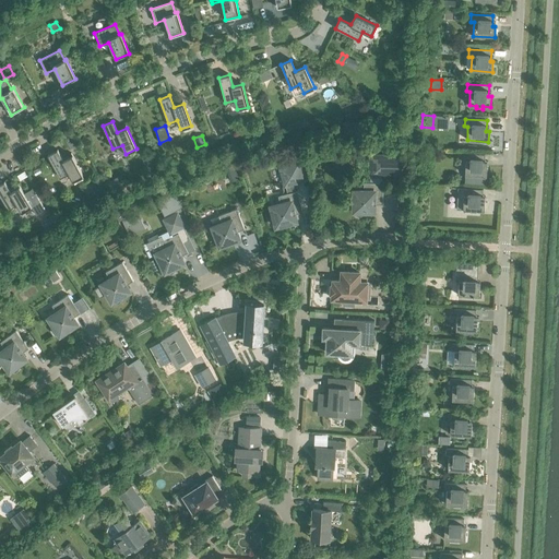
[(69,174),(73,181),(83,176),(72,155),(63,161),(57,150),(47,155),(60,178),(69,174)]
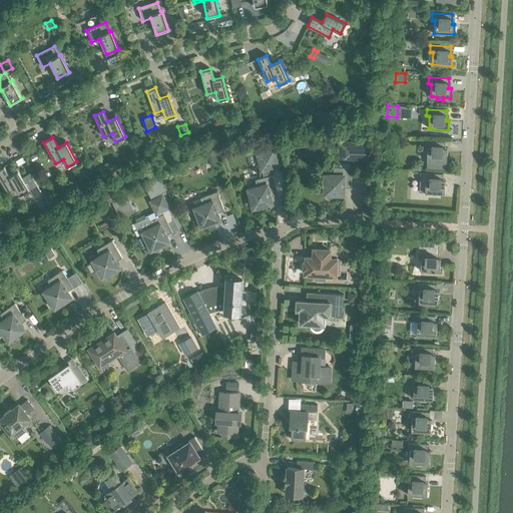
[(427,167),(444,168),(444,161),(446,161),(447,152),(444,152),(445,142),(425,141),(425,147),(428,147),(427,160),(428,160),(427,167)]
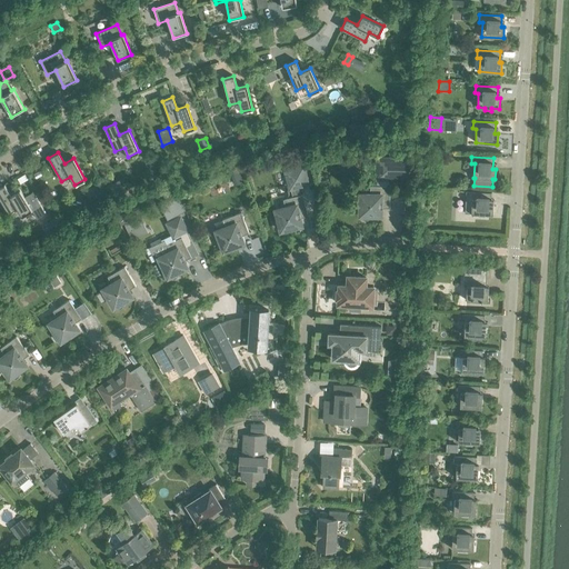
[(416,160),(378,160),(377,179),(416,180),(416,160)]
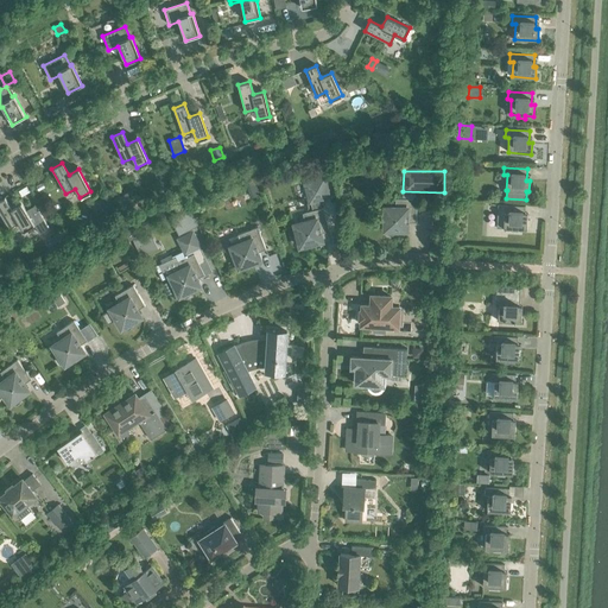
[(162,176),(160,179),(164,188),(172,184),(168,173),(162,176)]
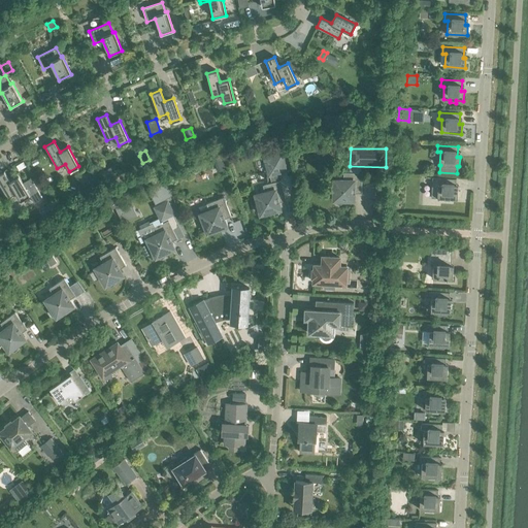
[(221,156),(212,159),(216,165),(223,162),(221,156)]
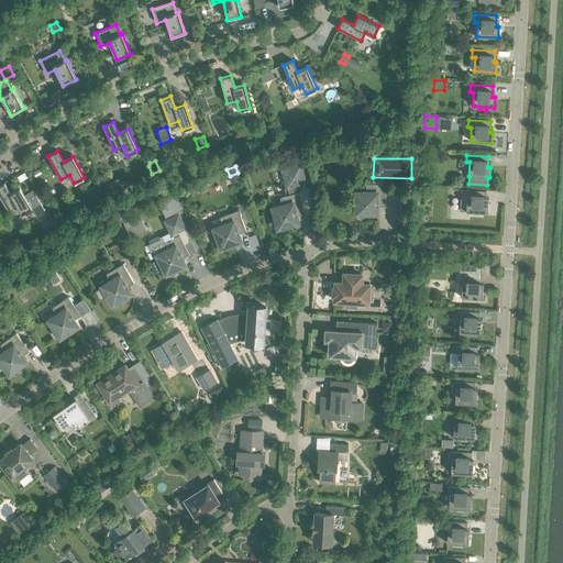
[(122,177),(108,184),(111,192),(127,186),(122,177)]
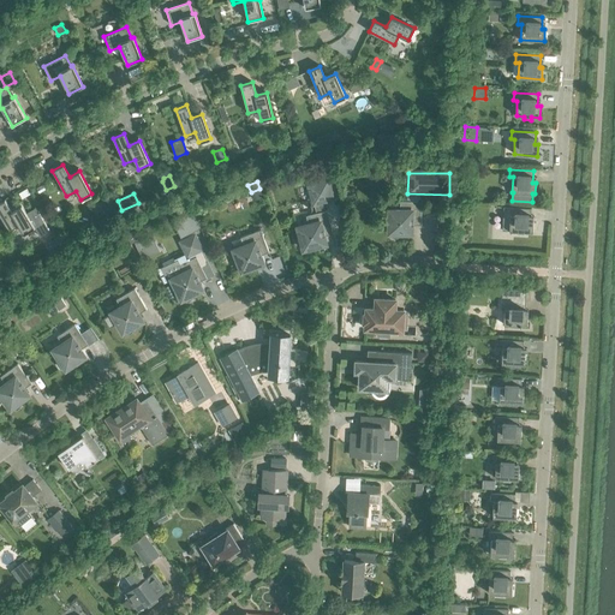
[(107,196),(101,199),(106,208),(109,216),(115,213),(107,196)]
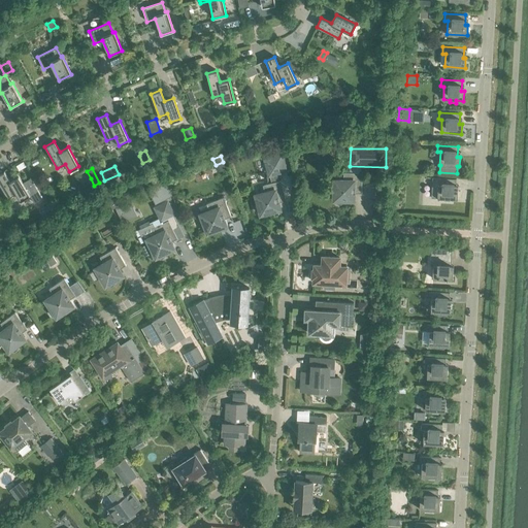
[(15,193),(21,201),(30,195),(19,176),(10,182),(4,171),(0,173),(0,185),(8,198),(15,193)]
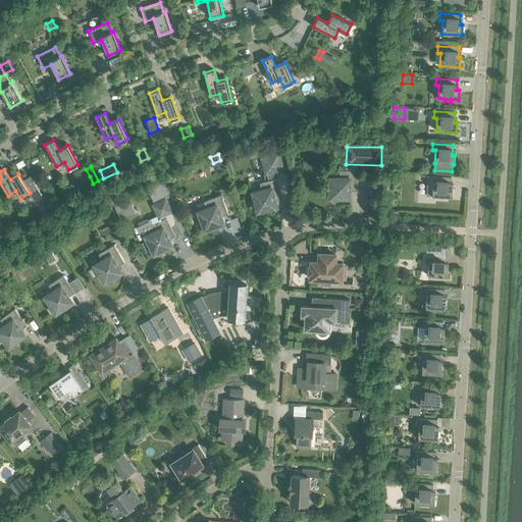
[(330,179),(330,197),(330,198),(330,199),(331,199),(331,200),(332,201),(333,201),(334,202),(335,202),(336,202),(337,201),(338,201),(340,200),(340,199),(341,198),(341,197),(343,197),(343,196),(349,196),(349,191),(358,191),(358,170),(340,170),(340,179),(330,179)]
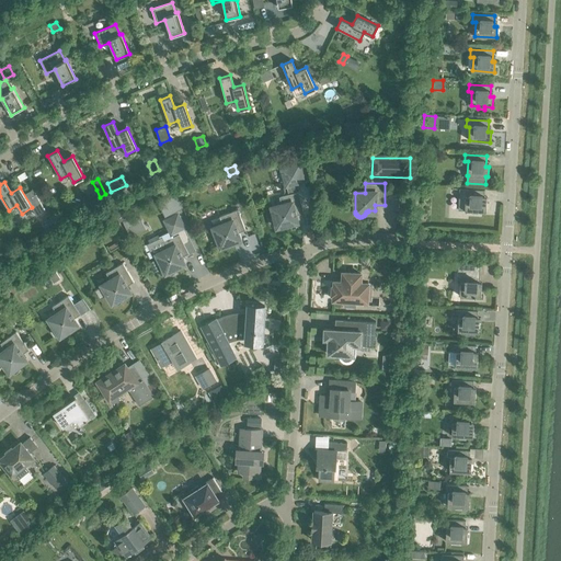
[(479,212),(487,212),(487,202),(484,202),(484,191),(459,189),(458,210),(472,212),(472,214),(479,214),(479,212)]
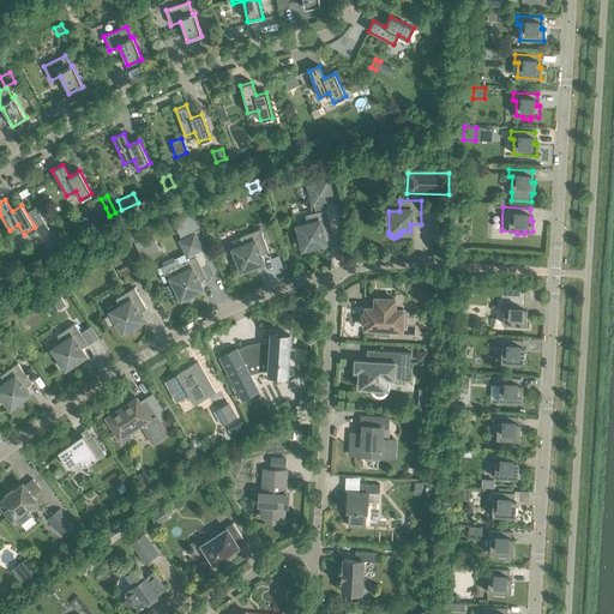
[(191,210),(172,220),(181,238),(200,228),(191,210)]
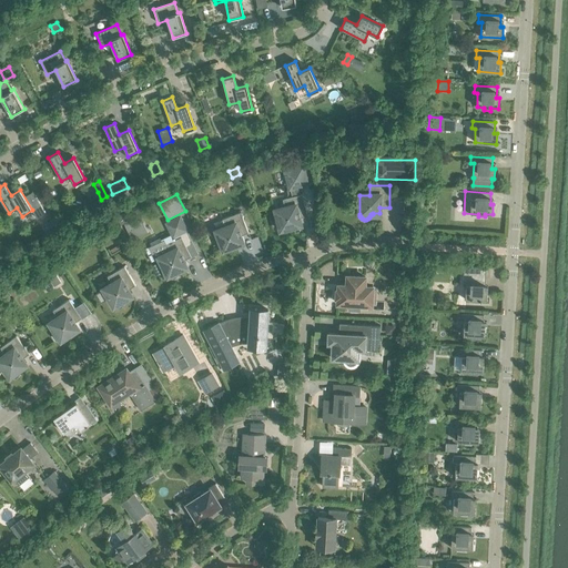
[(276,211),(279,220),(277,220),(276,220),(275,221),(275,222),(275,223),(274,223),(274,224),(274,225),(274,226),(275,226),(275,227),(276,229),(277,229),(279,230),(280,230),(281,230),(293,226),(293,225),(300,223),(298,217),(307,215),(302,194),(283,199),(285,208),(276,211)]
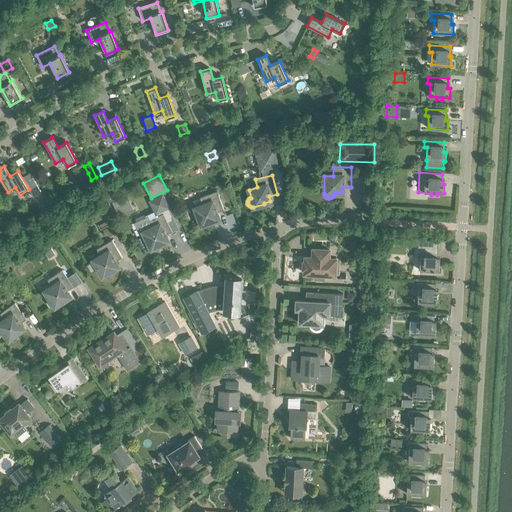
[(195,208),(198,216),(197,217),(196,218),(196,219),(195,219),(195,220),(195,221),(195,222),(196,223),(196,224),(197,224),(198,225),(199,225),(200,225),(201,225),(212,221),(212,220),(218,217),(216,213),(224,210),(217,191),(200,197),(203,205),(195,208)]
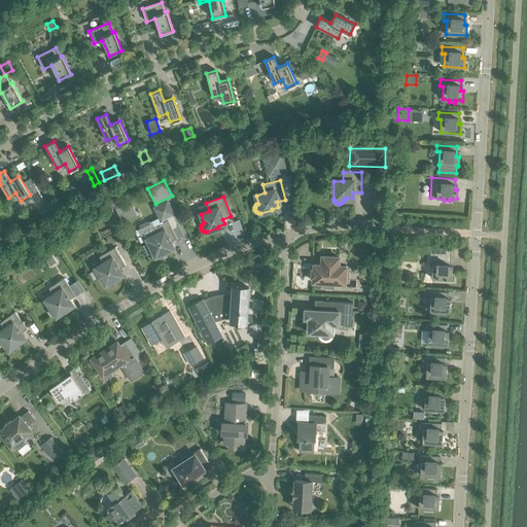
[(130,201),(115,208),(123,223),(137,216),(130,201)]
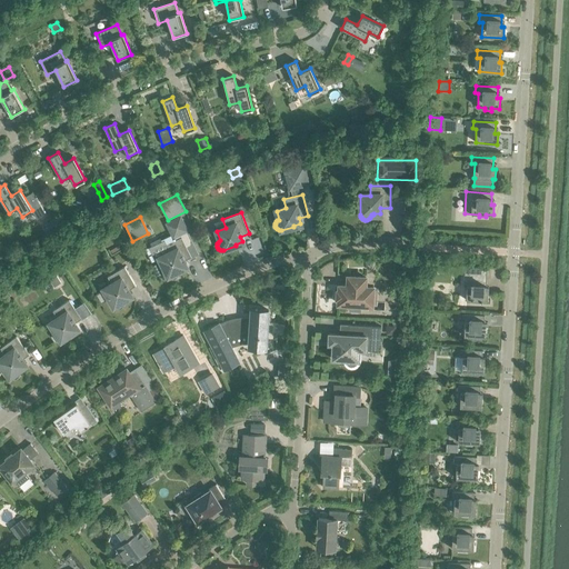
[(168,225),(173,236),(186,230),(180,218),(168,225)]
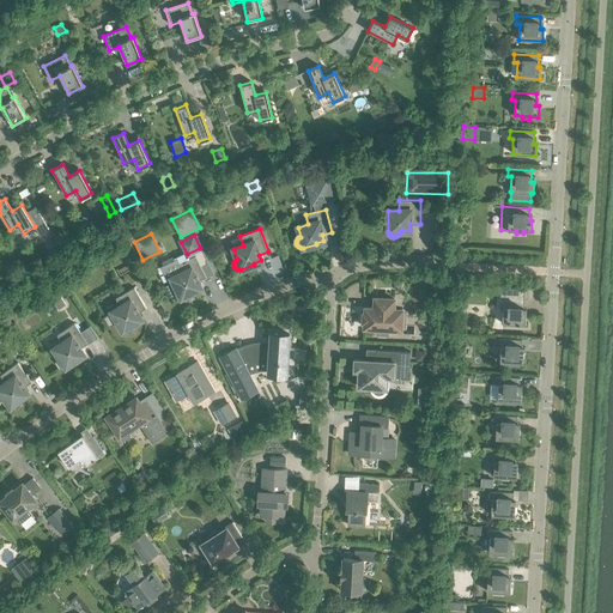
[(46,243),(52,253),(62,247),(56,237),(46,243)]
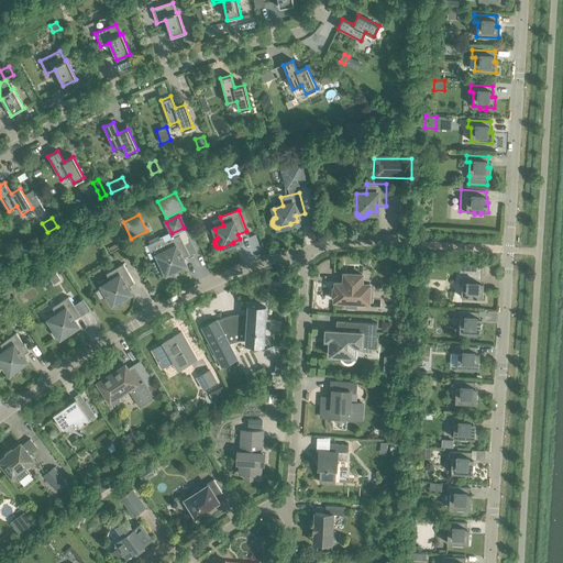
[(157,255),(166,273),(167,274),(168,275),(169,276),(170,276),(172,276),(173,276),(174,275),(175,275),(175,274),(176,273),(176,272),(176,271),(176,269),(176,268),(178,267),(177,266),(184,263),(181,258),(189,254),(185,245),(179,234),(162,243),(166,252),(157,255)]
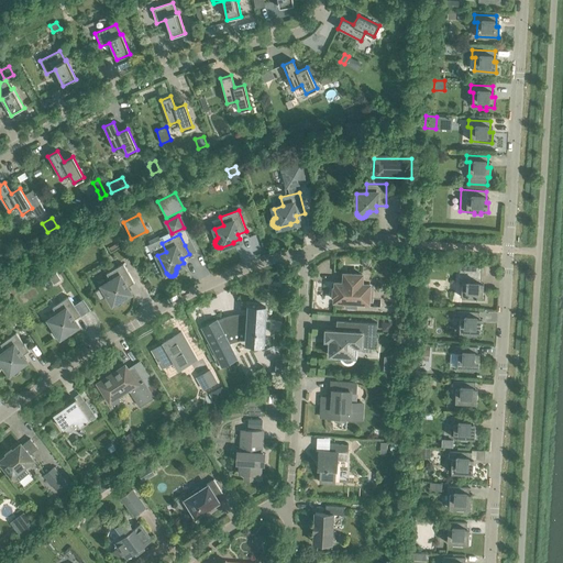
[(190,242),(185,245),(189,254),(195,252),(190,242)]
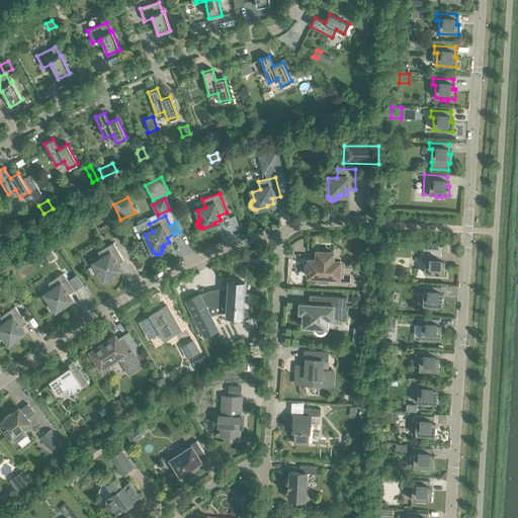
[(99,272),(104,279),(104,280),(105,281),(106,281),(107,281),(108,281),(109,281),(110,280),(111,280),(111,279),(112,278),(112,277),(112,276),(112,275),(112,274),(111,274),(113,273),(113,272),(118,269),(116,265),(123,260),(113,243),(97,252),(102,259),(87,268),(92,276),(99,272)]
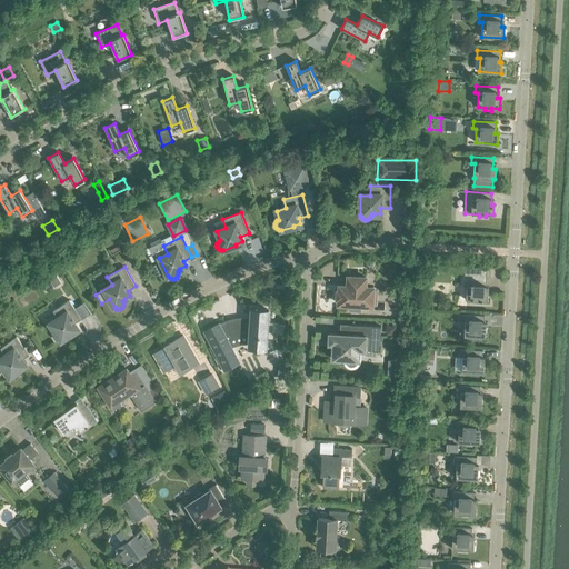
[(463,286),(467,287),(466,300),(473,301),(473,303),(480,305),(480,301),(488,302),(489,291),(486,291),(487,269),(465,268),(463,286)]
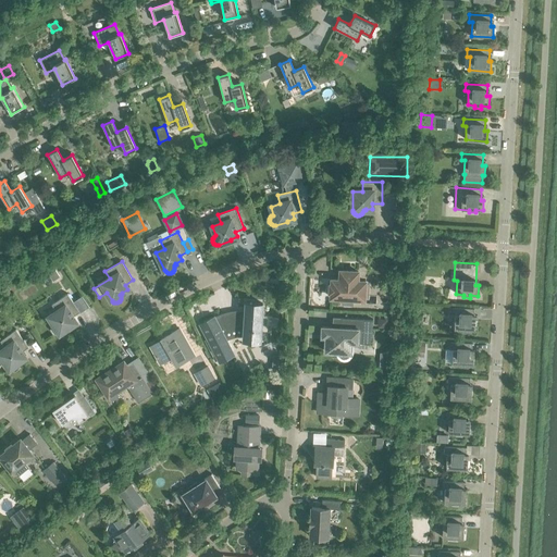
[(56,270),(48,274),(52,281),(60,276),(56,270)]
